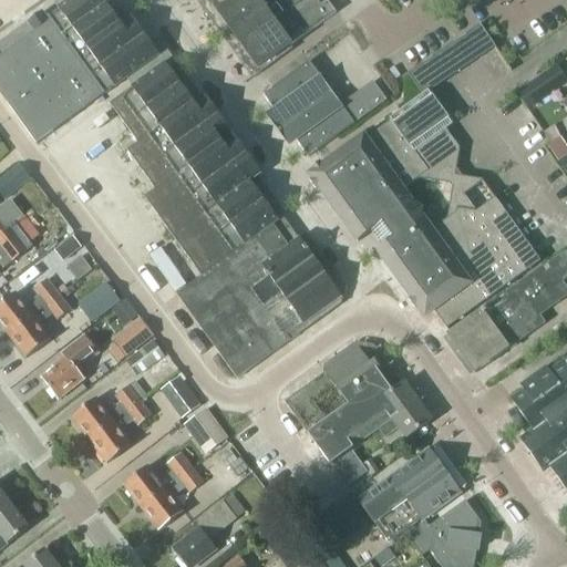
[(71,0),(48,18),(50,21),(0,57),(0,93),(37,144),(126,79),(127,78),(160,55),(131,16),(122,21),(106,0),(71,0)]
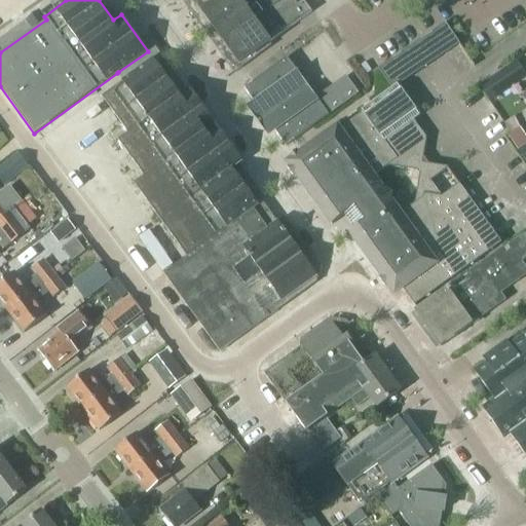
[(190,0),(238,66),(312,11),(311,10),(303,0),(190,0)]
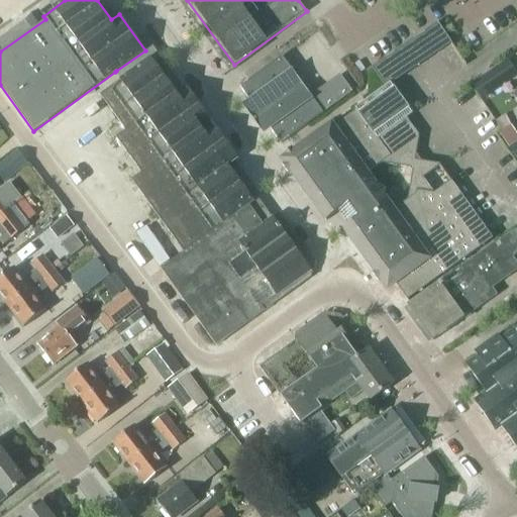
[(326,221),(343,209),(346,214),(352,222),(343,228),(388,289),(395,283),(407,300),(493,238),(439,164),(415,161),(419,136),(406,118),(413,113),(392,84),(452,43),(439,21),(424,31),(425,32),(415,39),(415,38),(394,52),(395,53),(388,58),(387,57),(372,67),(386,87),(354,108),(355,110),(333,126),(331,124),(298,148),(283,160),(326,221)]
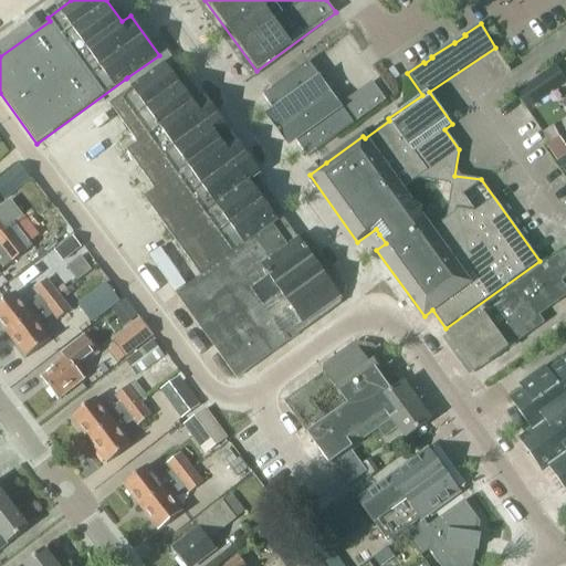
[(170,53),(167,49),(159,55),(127,77),(130,82),(134,86),(174,58),(170,53)]
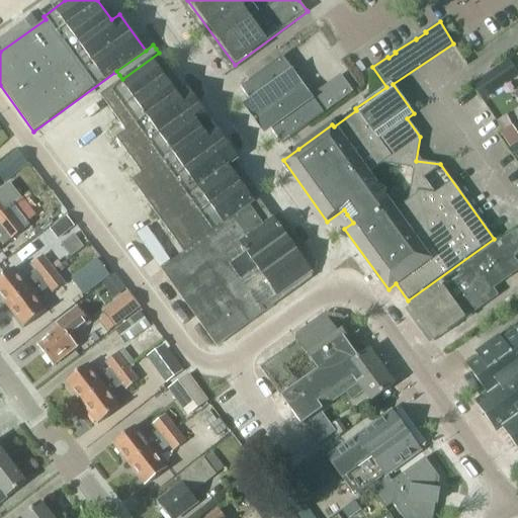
[(303,105),(293,92),(304,85),(282,57),(249,80),(241,87),(282,144),(290,138),(324,113),(313,98),(303,105)]
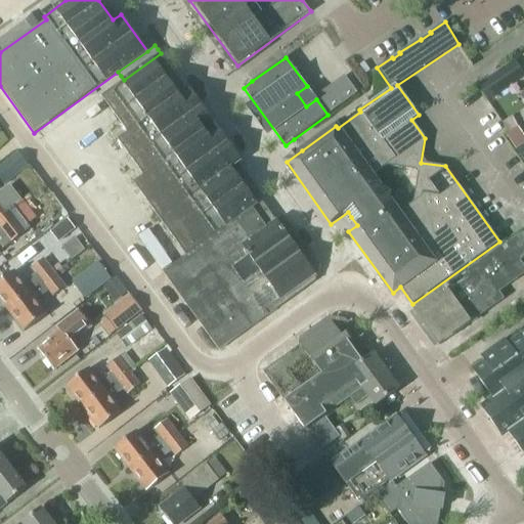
[(124,80),(101,96),(128,132),(118,139),(143,175),(133,182),(186,256),(164,272),(219,350),(268,315),(265,310),(308,279),(310,268),(282,228),(277,220),(270,225),(262,213),(261,212),(259,214),(254,207),(258,204),(247,189),(249,187),(234,168),(242,162),(189,89),(182,94),(166,73),(164,74),(154,58),(124,80)]
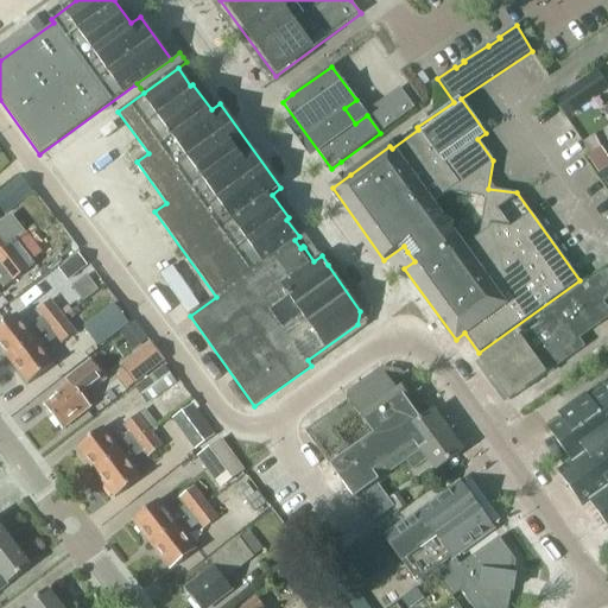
[(607,84),(596,70),(555,99),(564,114),(607,84)]
